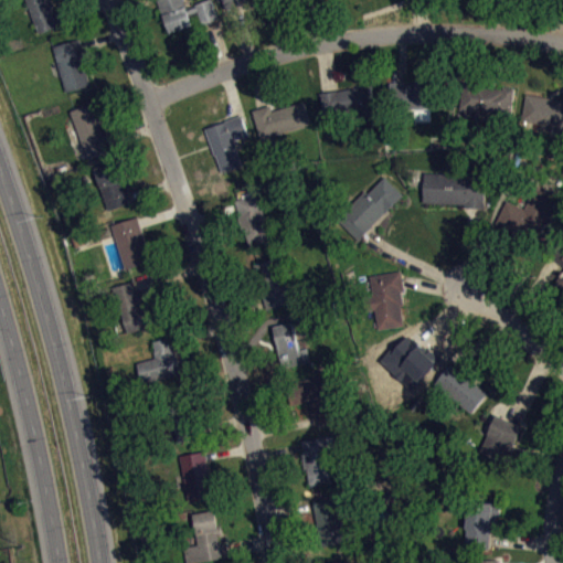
[(38,34),(24,0),(52,0),(50,1),(59,27),(38,34)]
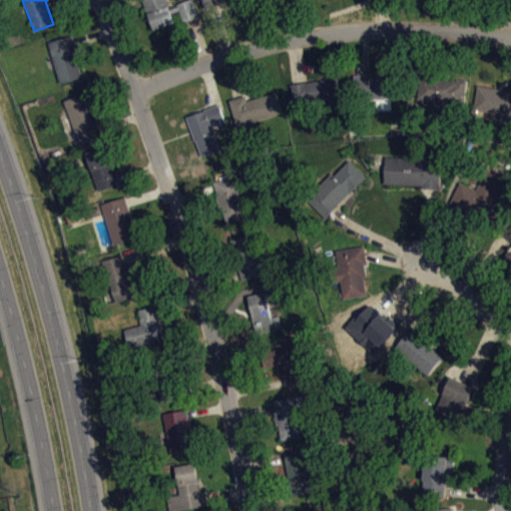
[(153,31),(147,16),(146,16),(140,0),(164,0),(168,9),(176,6),(175,5),(188,0),(191,0),(197,18),(182,23),(177,11),(170,14),(174,24),(153,31)]
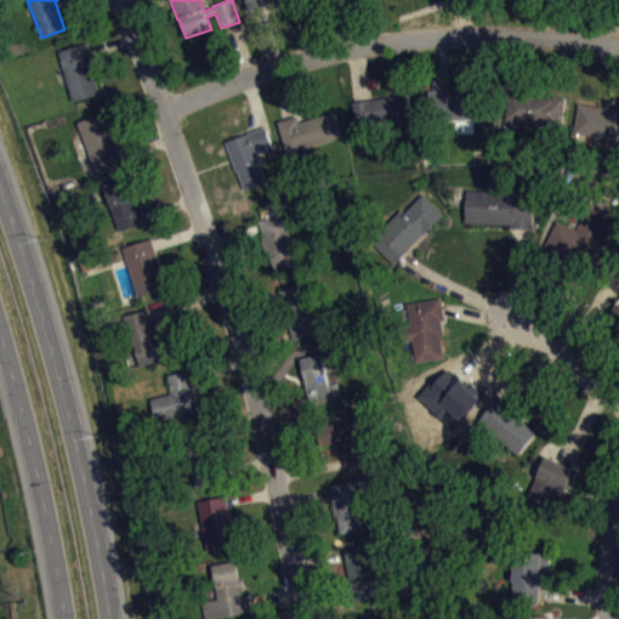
[(243,0),(248,12),(290,0),(243,0)]
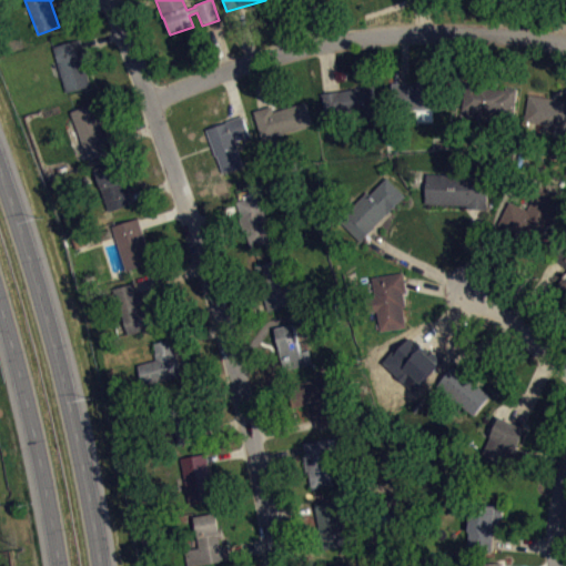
[(52,48),(66,94),(90,87),(84,69),(86,69),(79,39),(52,48)]
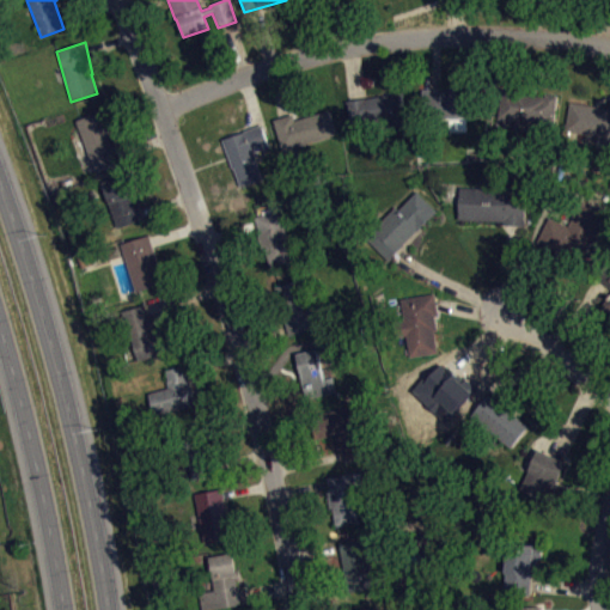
[(543,99),(544,95),(556,97),(551,128),(531,124),(529,135),(513,133),(516,122),(496,119),(502,87),(518,90),(517,96),(543,99)]
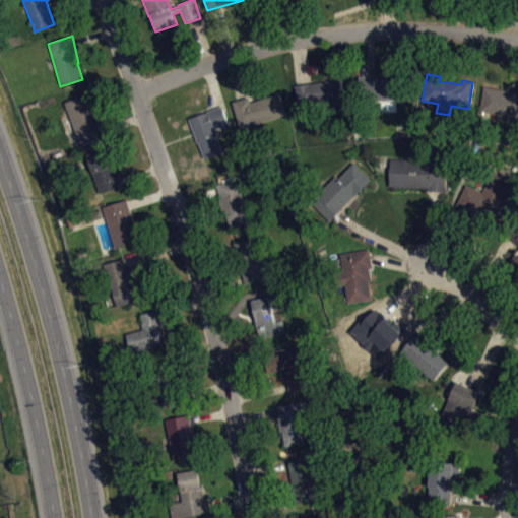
[(358,77),(359,101),(405,101),(405,75),(358,77)]
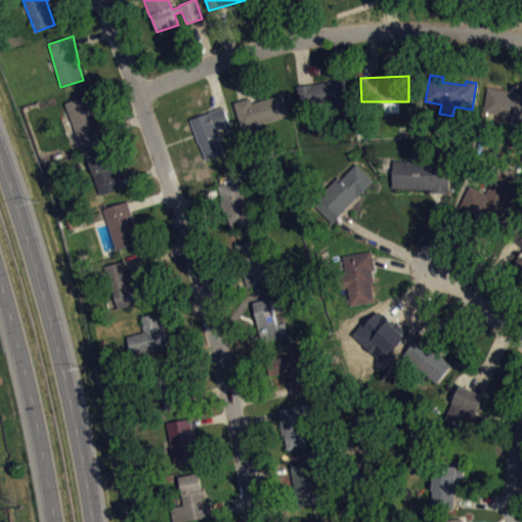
[(296,88),(300,110),(346,102),(343,80),(296,88)]
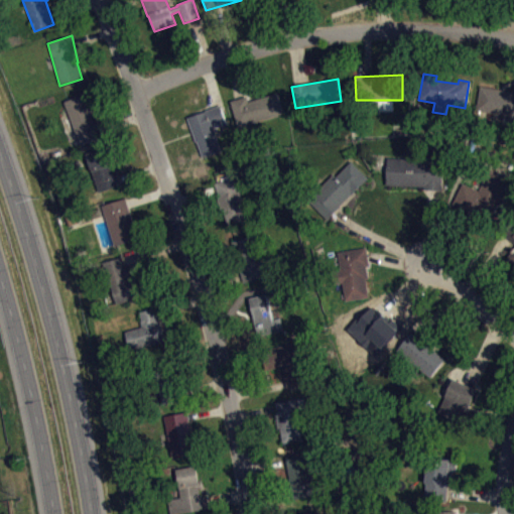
[(513,92),(479,88),(475,112),(503,116),(502,126),(513,127),(513,92)]
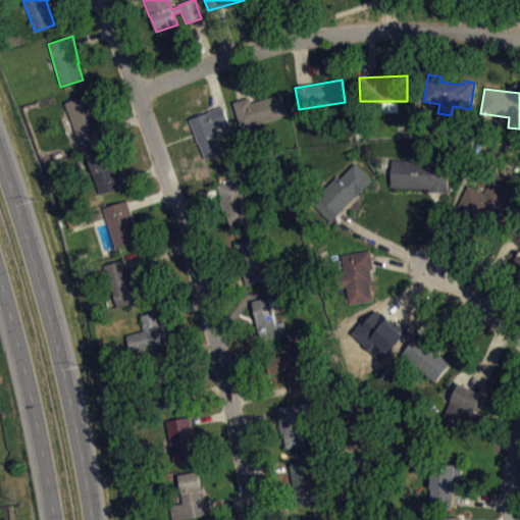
[(231,103),(240,128),(286,115),(279,95),(250,103),(248,98),(231,103)]
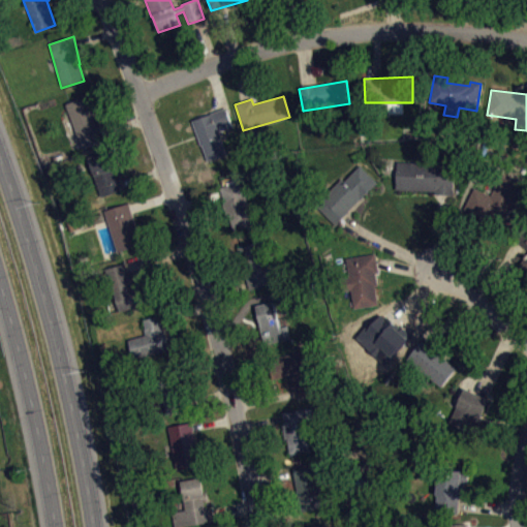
[(64,104),(82,149),(104,142),(99,124),(95,125),(85,98),(64,104)]
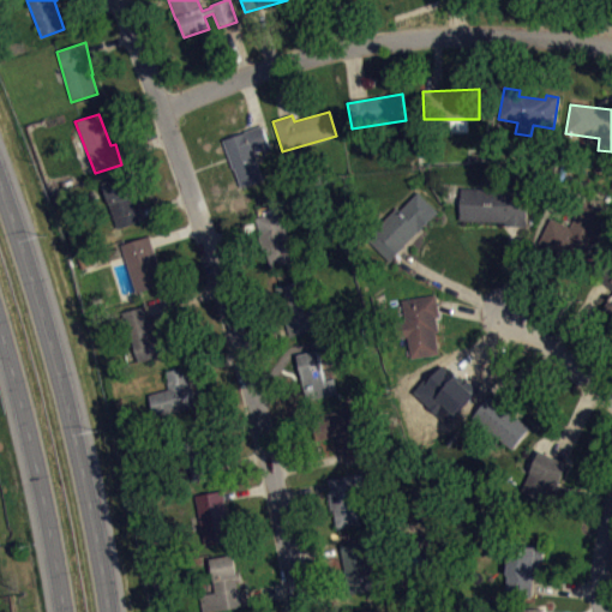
[(261,126),(269,150),(253,155),(263,181),(238,189),(220,141),(261,126)]
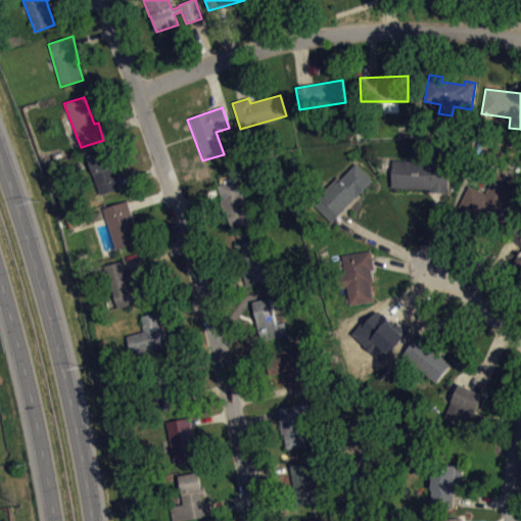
[(86,156),(92,175),(90,176),(99,196),(119,189),(105,150),(86,156)]
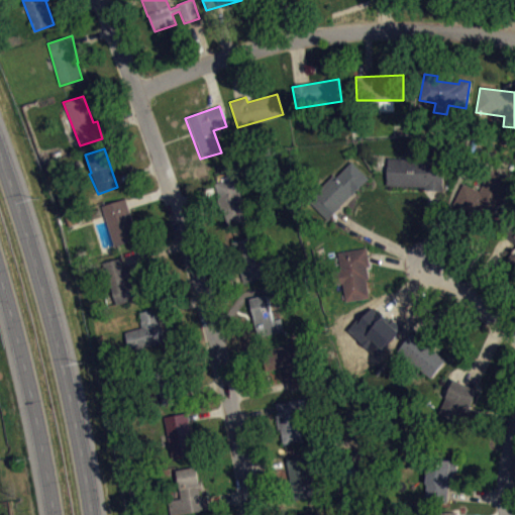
[(387,159),(386,186),(424,188),(424,191),(443,192),(445,169),(440,169),(440,156),(427,155),(426,162),(387,159)]
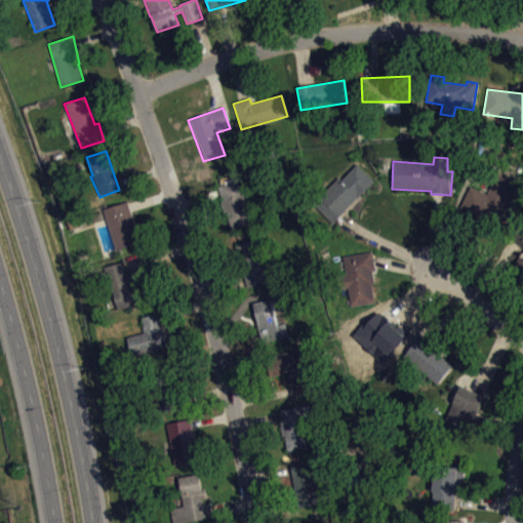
[(356,165),(373,183),(332,224),(311,205),(338,178),(342,180),(356,165)]
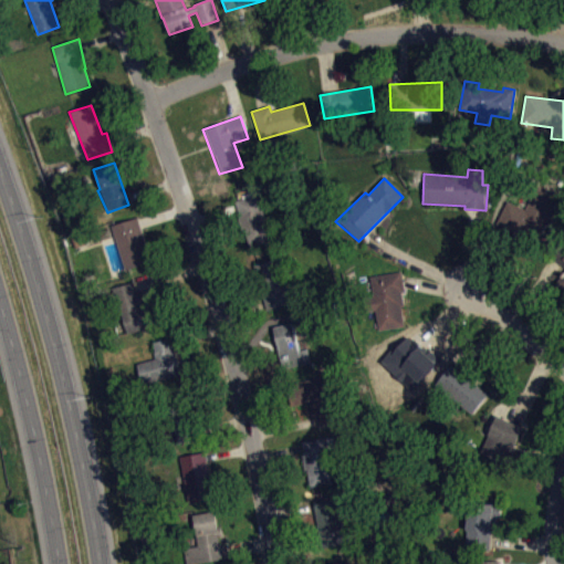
[(507,204),(495,225),(522,238),(529,230),(542,235),(562,196),(550,190),(549,191),(535,185),(523,211),(507,204)]
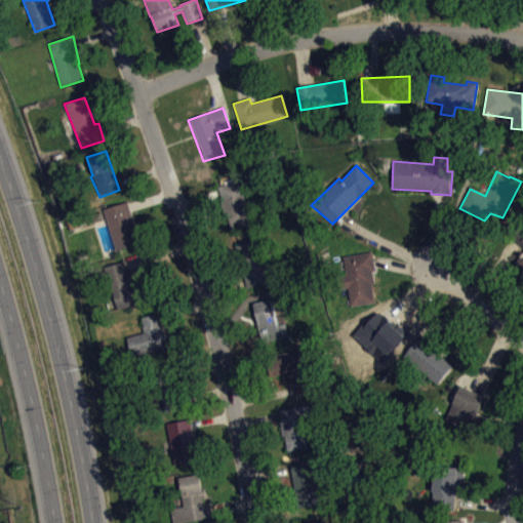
[(231,231),(251,224),(238,182),(236,183),(234,178),(223,183),(225,186),(217,188),(231,231)]
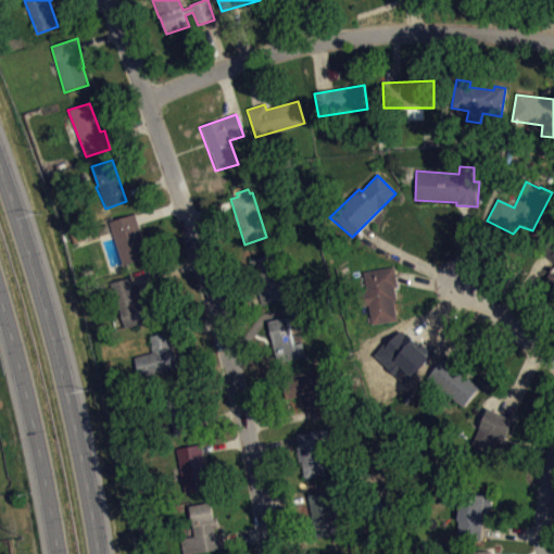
[(108,222),(122,266),(147,259),(134,214),(108,222)]
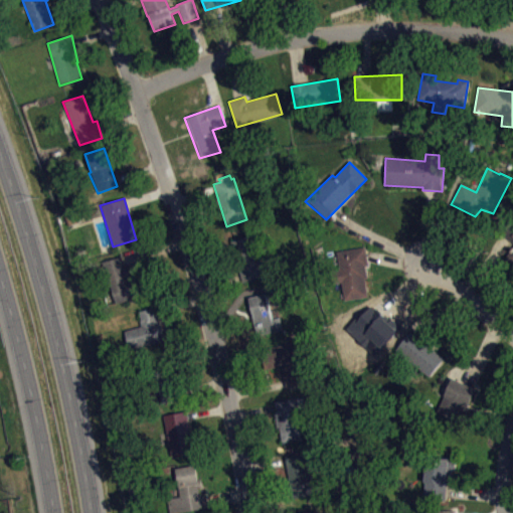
[(512,244),(499,233),(512,217),(512,266),(503,259),(512,246),(512,244)]
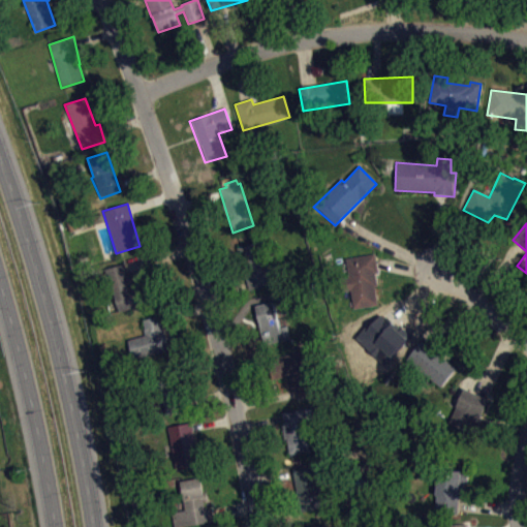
[(236,248),(248,289),(273,282),(258,242),(236,248)]
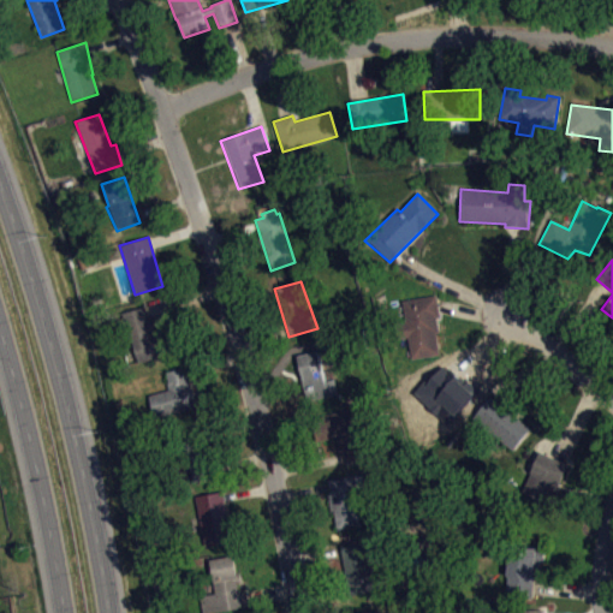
[(402,302),(410,359),(433,355),(427,323),(436,321),(434,297),(402,302)]
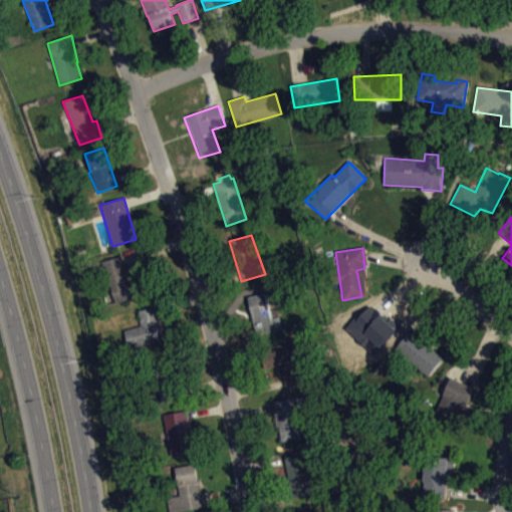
[(114,303),(102,262),(120,257),(126,279),(137,276),(143,295),(114,303)]
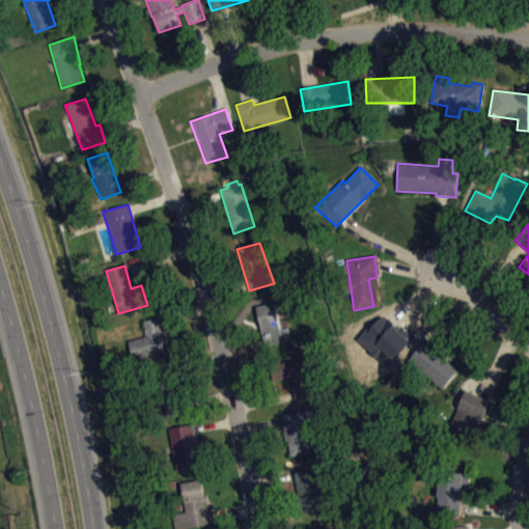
[(280,330),(289,328),(293,341),(265,349),(255,308),(274,304),(280,330)]
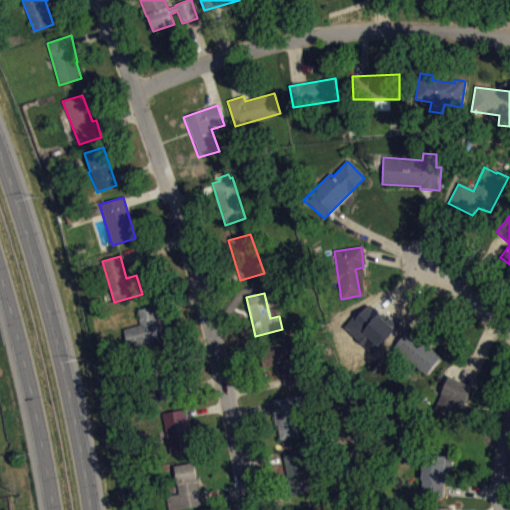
[(122,330),(127,346),(162,339),(153,306),(137,311),(139,319),(137,319),(138,326),(122,330)]
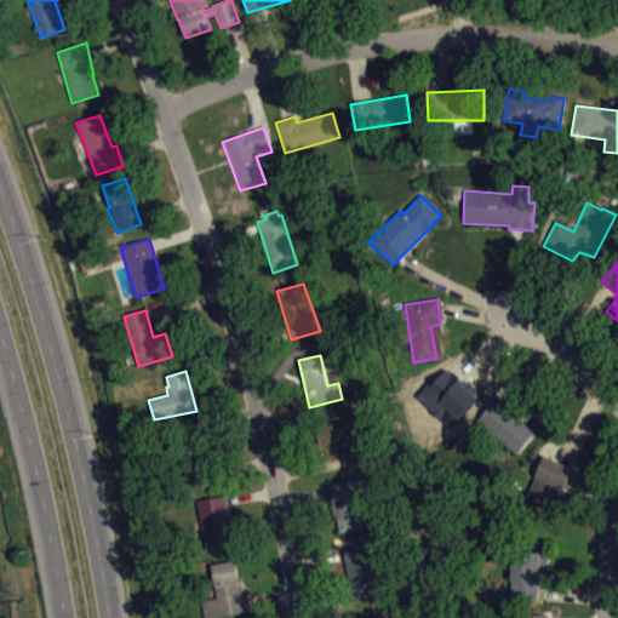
[(475,423),(493,402),(536,431),(516,457),(475,423)]
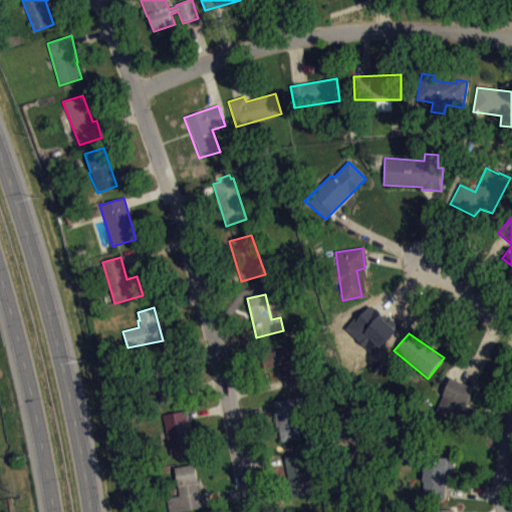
[(284,388),(302,384),(293,343),(258,350),(263,369),(279,366),(284,388)]
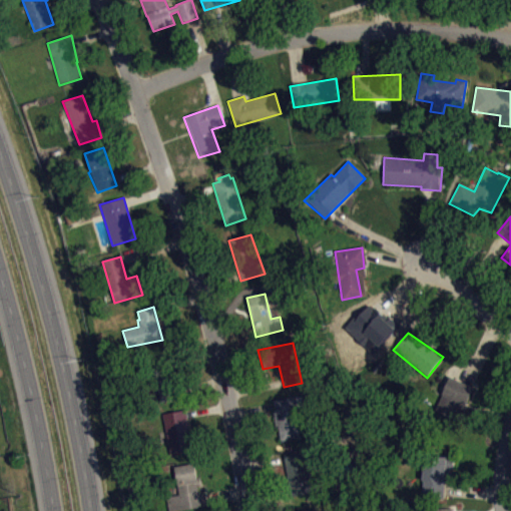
[(156,405),(146,365),(178,356),(181,372),(170,376),(176,400),(156,405)]
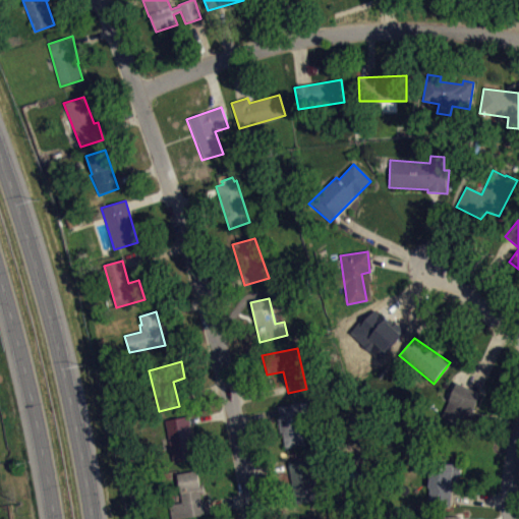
[(457,384),(448,401),(449,402),(443,417),(464,427),(479,394),(457,384)]
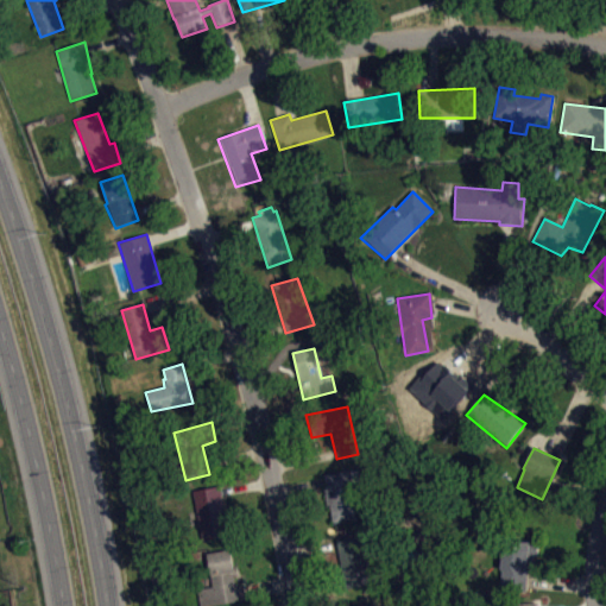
[(333,526),(329,506),(326,506),(323,490),(326,490),(323,475),(348,471),(348,473),(357,471),(359,484),(351,486),(359,521),(333,526)]
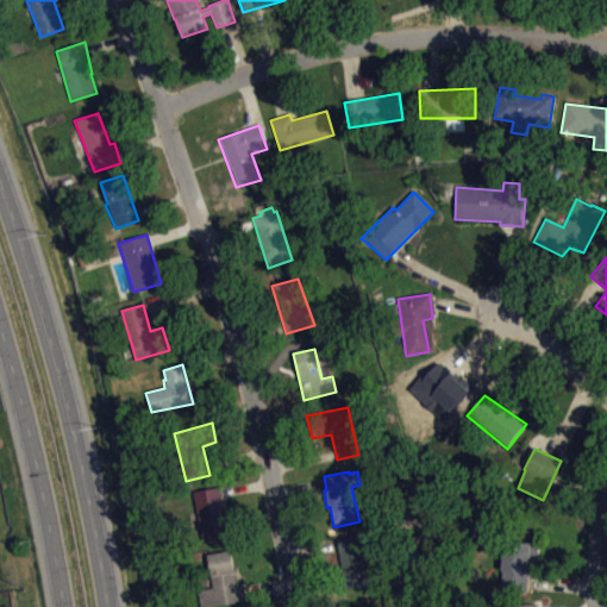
[(220,487),(230,537),(204,542),(192,492),(220,487)]
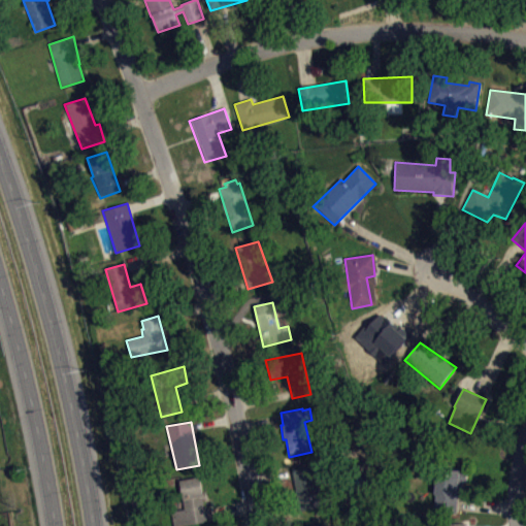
[(291,469),(299,512),(323,507),(320,495),(328,493),(322,463),(291,469)]
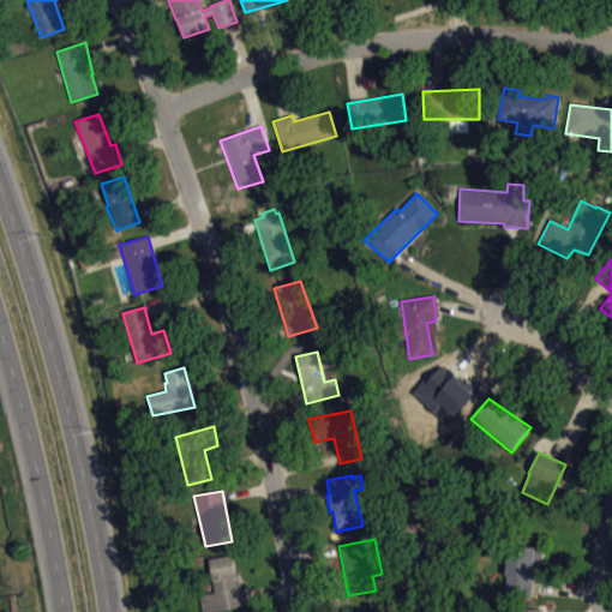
[(504,593),(507,576),(509,546),(541,550),(540,561),(537,563),(537,577),(531,577),(529,597),(504,593)]
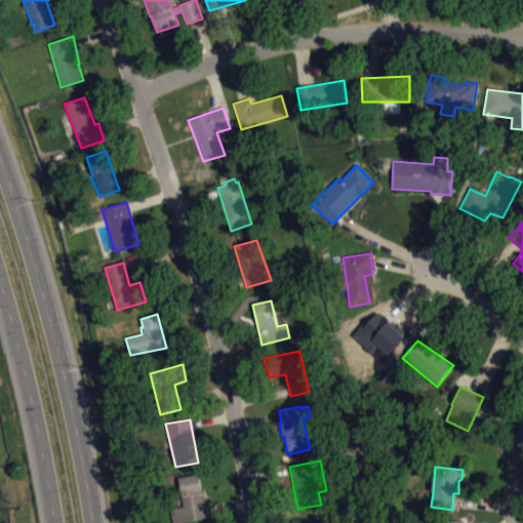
[(169,510),(170,522),(189,522),(207,519),(203,498),(205,498),(204,490),(201,491),(201,488),(198,474),(177,478),(184,507),(169,510)]
